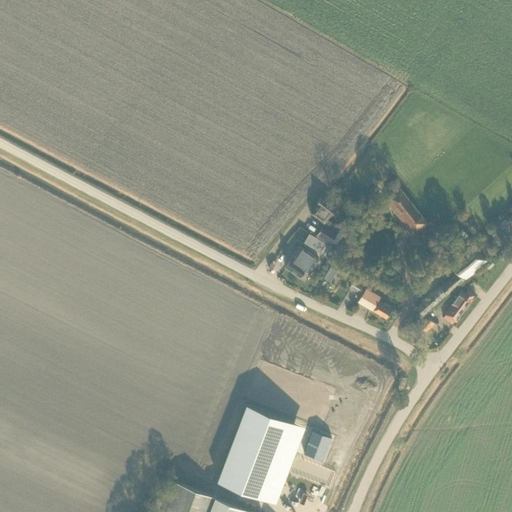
[(427,223),(402,191),(398,194),(396,191),(385,200),(412,234),(415,233),(417,230),(427,223)]
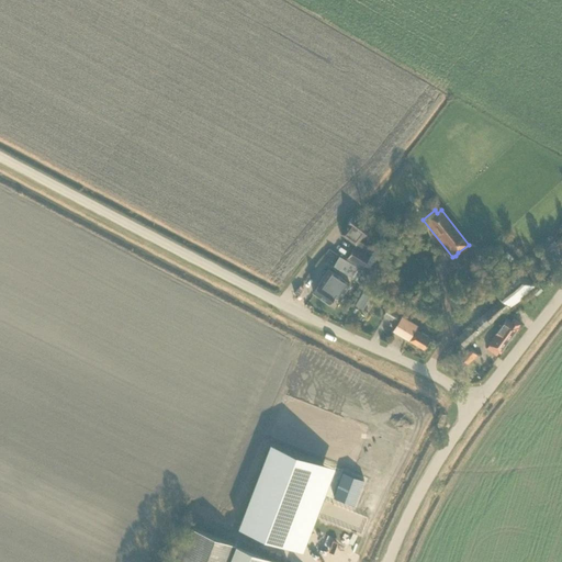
[(341,234),(356,245),(370,226),(355,214),(346,225),(347,226),(341,234)]
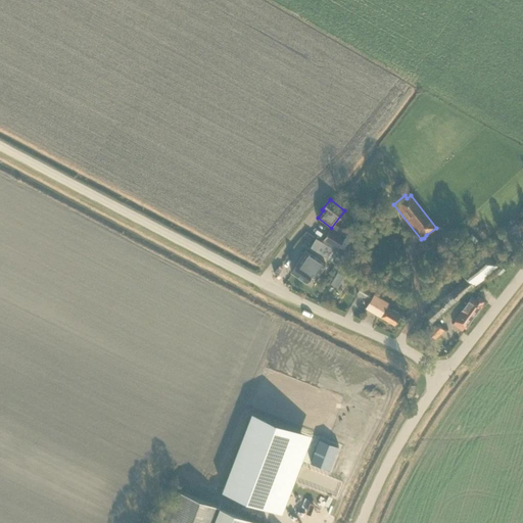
[(512,218),(503,227),(508,233),(511,236),(520,227),(512,218)]
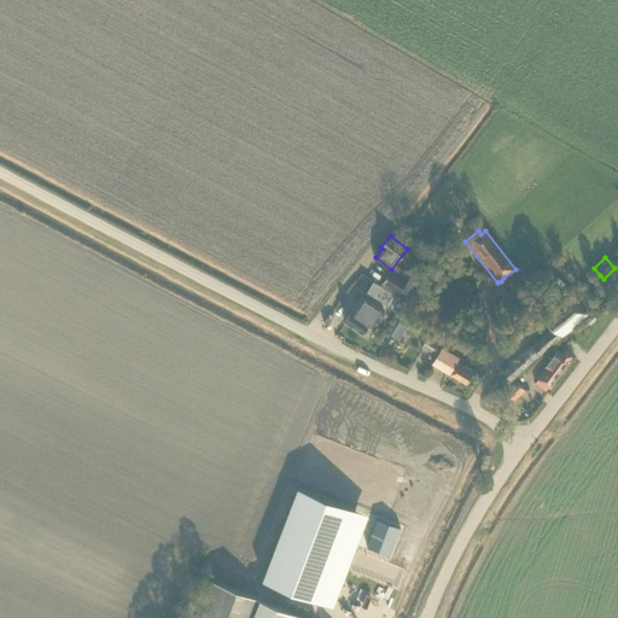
[(400,292),(407,281),(389,269),(382,281),(400,292)]
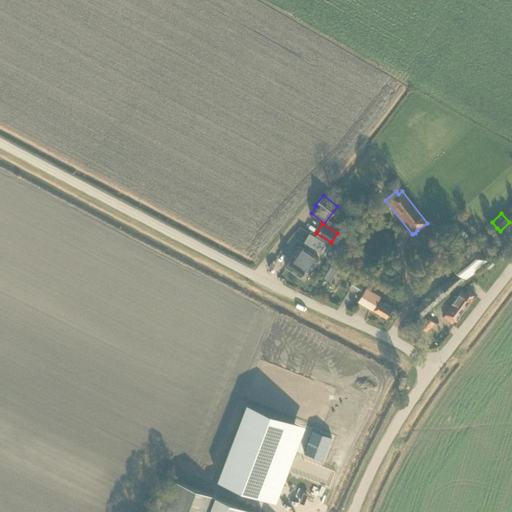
[(431,227),(427,223),(417,230),(415,233),(418,237),(431,227)]
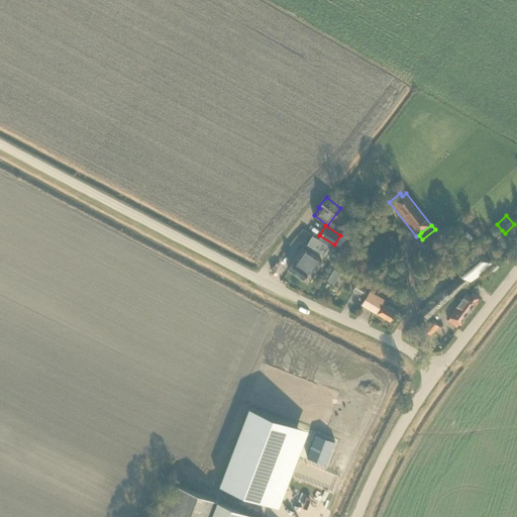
[(322,253),(327,244),(313,234),(307,243),(322,253)]
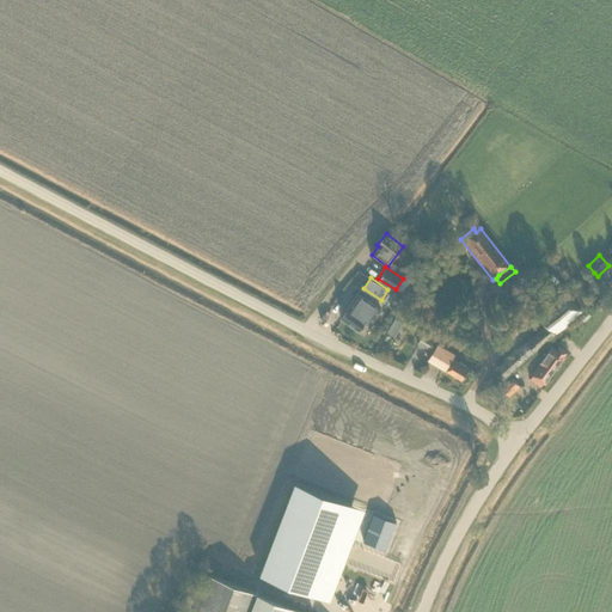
[(398,298),(398,297),(387,289),(381,300),(396,310),(399,304),(397,303),(399,299),(398,298)]
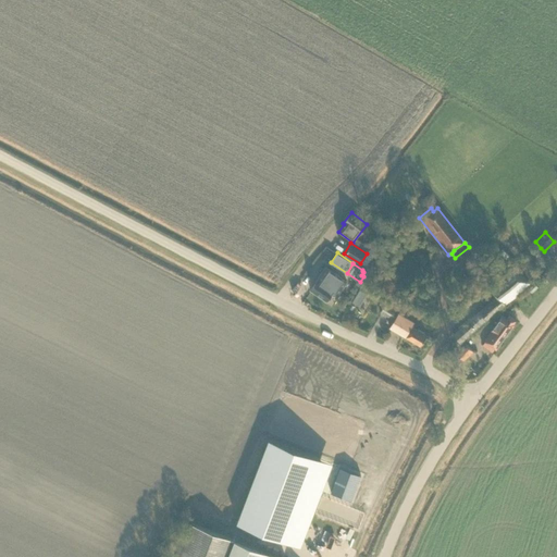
[(461,343),(529,282),(514,264),(489,286),(497,296),(453,334),(461,343)]
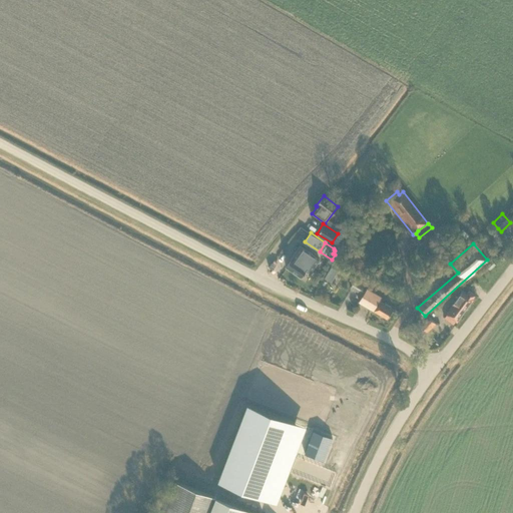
[(294,257),(287,267),(300,277),(307,267),(312,270),(319,260),(300,245),(293,257),(294,257)]
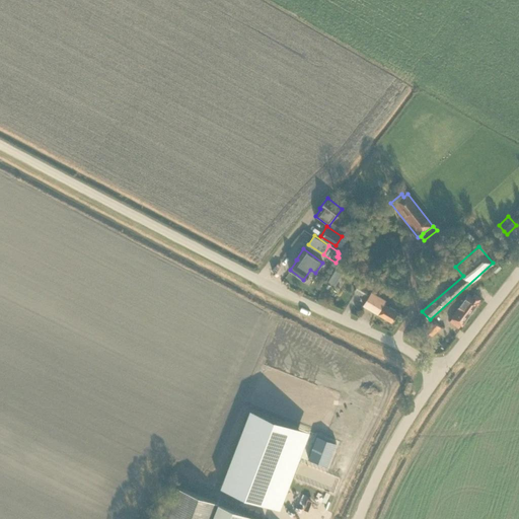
[(335,285),(338,280),(331,276),(327,282),(335,285)]
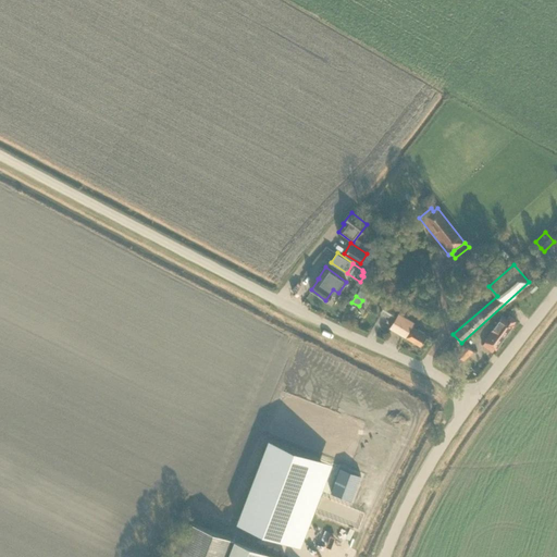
[(393,320),(398,310),(385,304),(380,312),(393,320)]
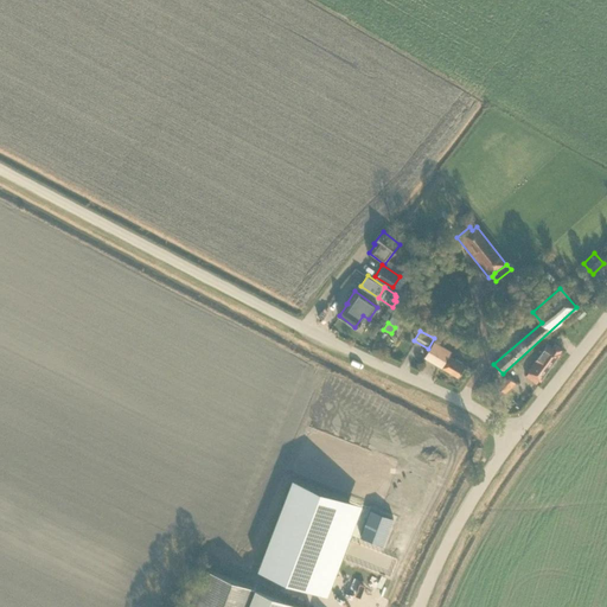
[(458,377),(465,365),(448,356),(451,351),(434,340),(425,357),(458,377)]
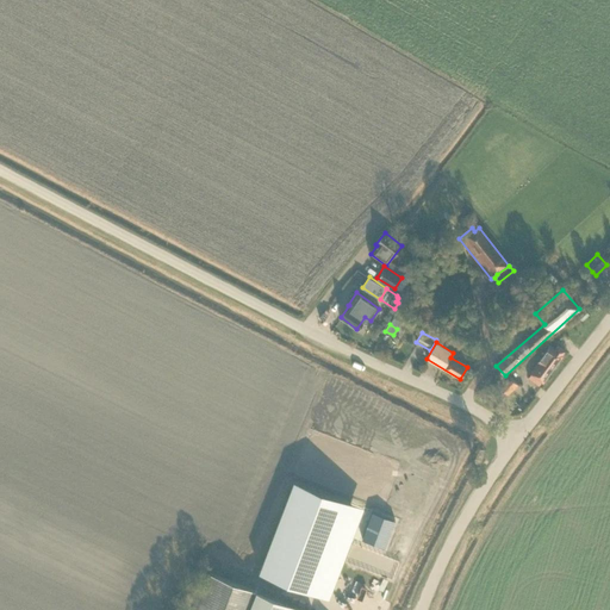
[(565,350),(558,346),(554,349),(549,346),(530,373),(543,383),(562,355),(565,350)]
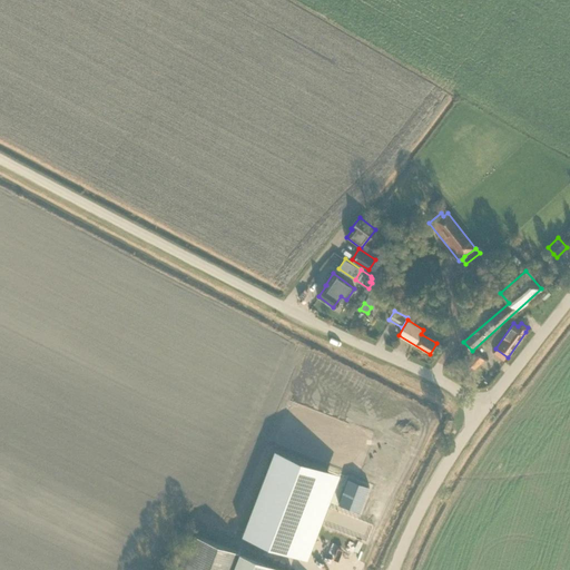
[(475,369),(484,360),(475,351),(467,360),(475,369)]
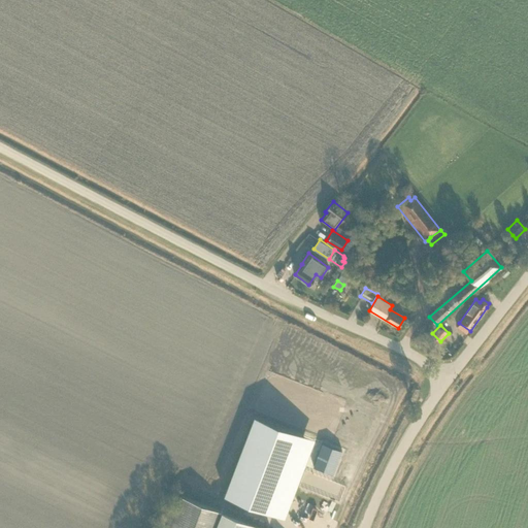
[(225,494),(273,513),(302,436),(255,418),(225,494)]
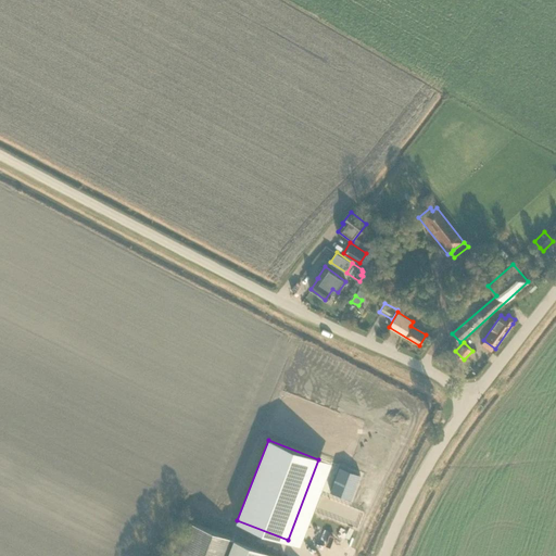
[(340,467),(330,491),(351,500),(359,475),(340,467)]
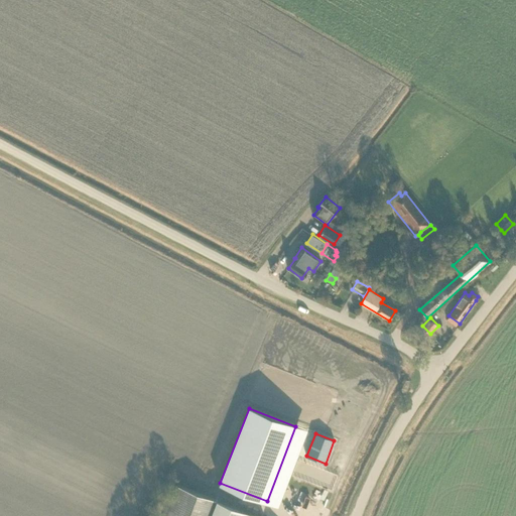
[(260,515),(216,499),(178,485),(166,515),(260,515)]
